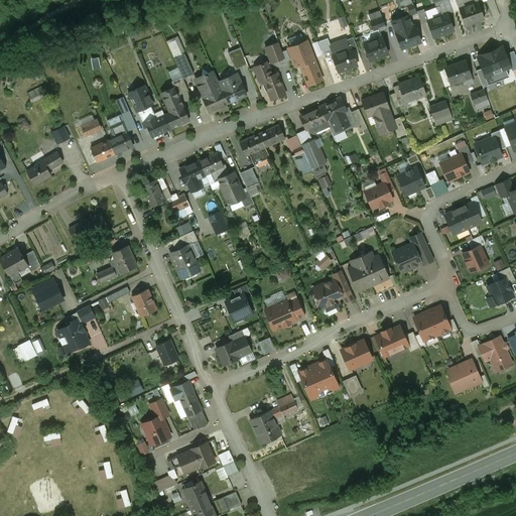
[(411,0),(396,0),(403,17),(416,12),(411,0)]
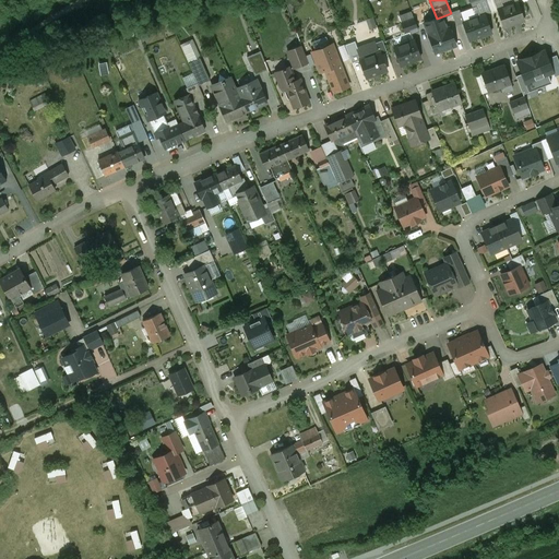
[(518,2),(497,10),(503,27),(524,21),(518,2)]
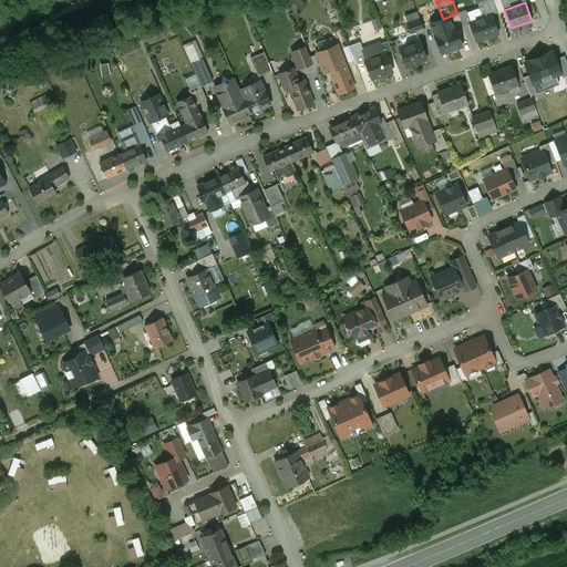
[(492,16),(468,23),(475,41),(498,33),(492,16)]
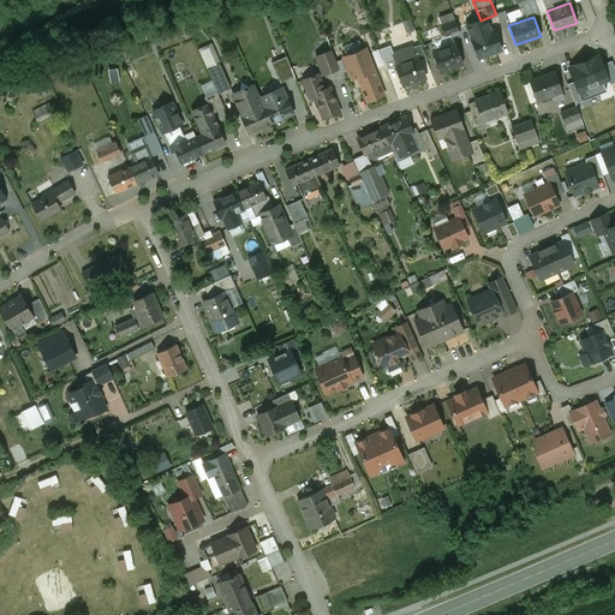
[(410,19),(402,22),(406,33),(413,30),(410,19)]
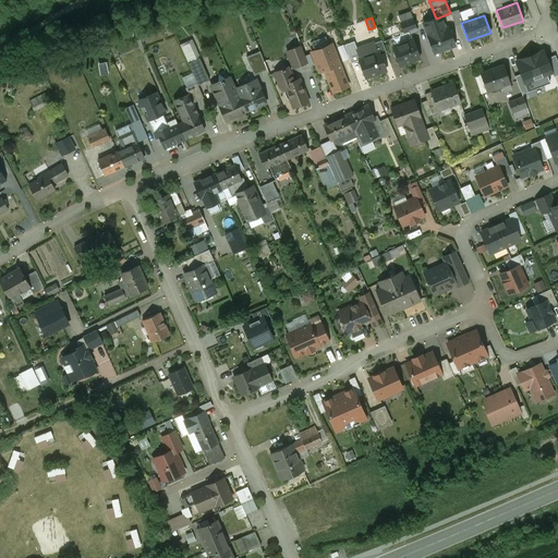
[(412,19),(400,23),(403,33),(409,31),(410,34),(416,31),(412,19)]
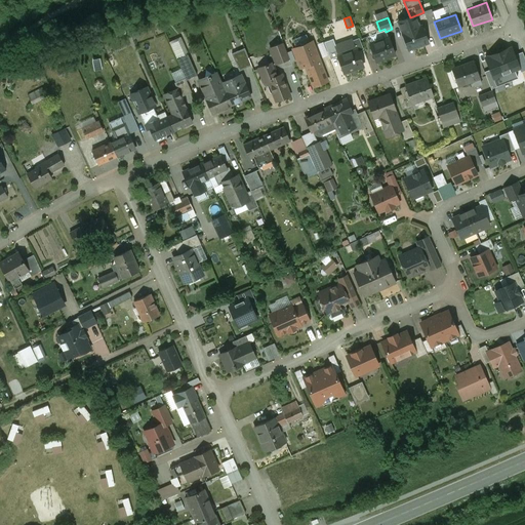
[(402,33),(418,28),(415,18),(408,22),(407,17),(398,22),(402,33)]
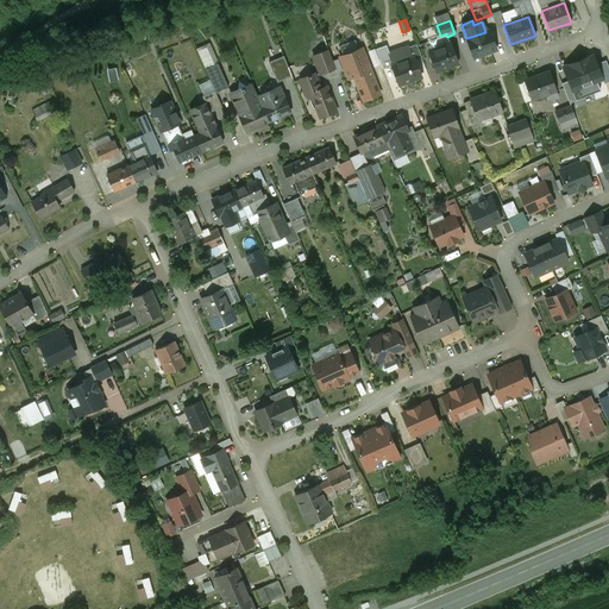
[(485,32),(466,38),(473,57),(496,50),(489,31),(485,32)]
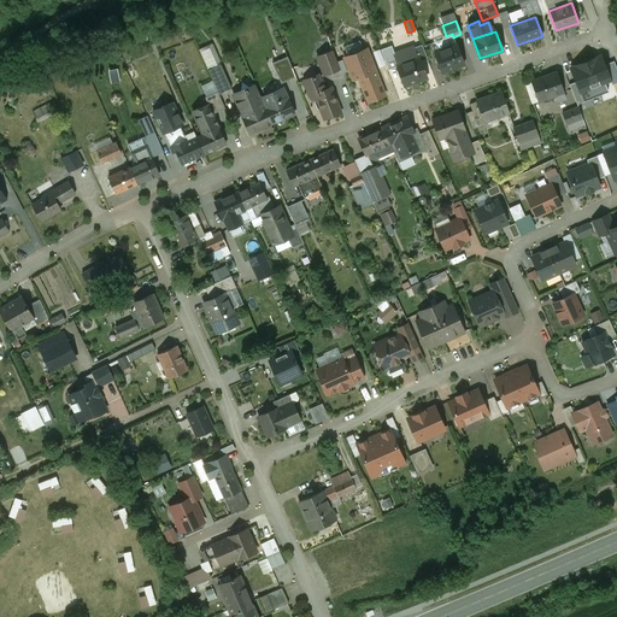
[(363,45),(351,50),(354,59),(374,52),(370,40),(363,42),(363,45)]
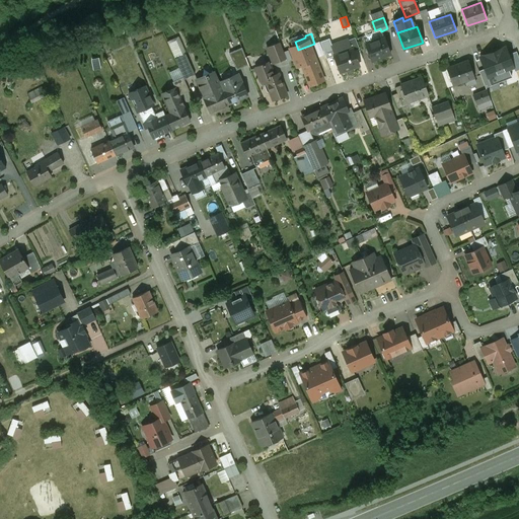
[(167,42),(174,59),(186,54),(177,36),(167,42)]
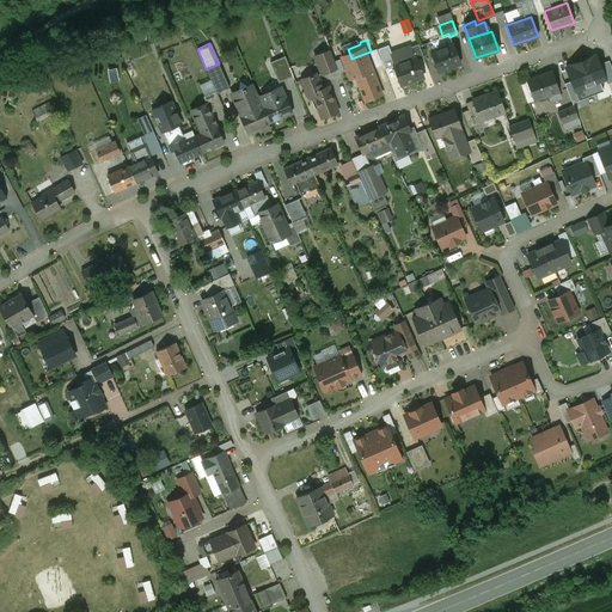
[(418,44),(410,48),(414,59),(416,57),(417,60),(423,57),(418,44)]
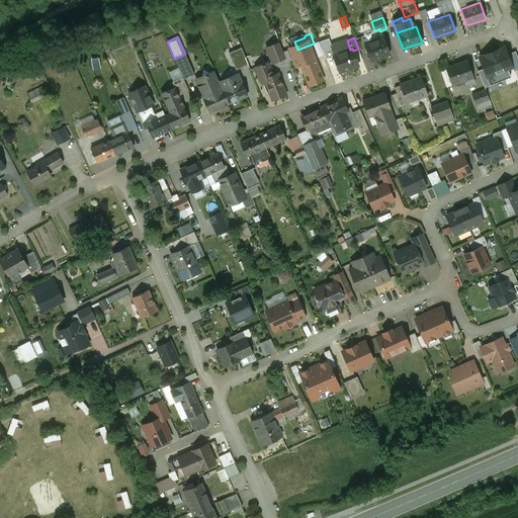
[(383,37),(364,45),(370,61),(390,54),(383,37)]
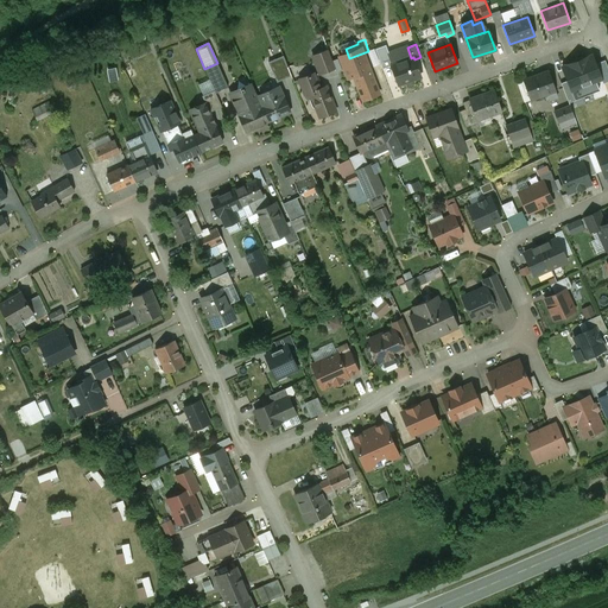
[(392,65),(391,65),(398,84),(420,76),(415,59),(413,57),(411,58),(407,48),(406,46),(387,54),(392,65)]
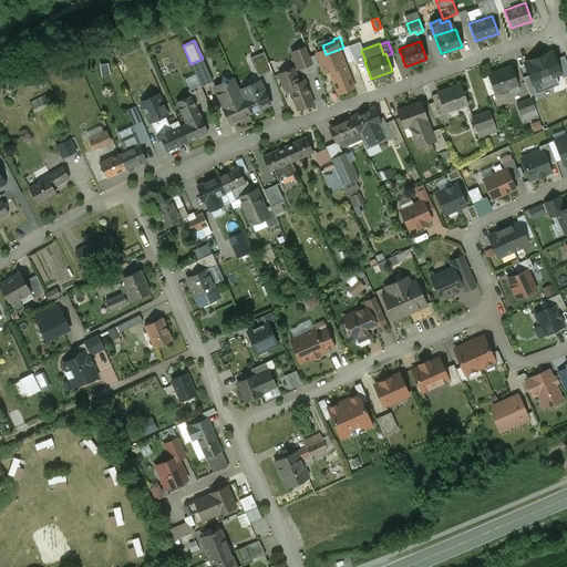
[(306,45),(291,51),(298,70),(312,64),(306,45)]
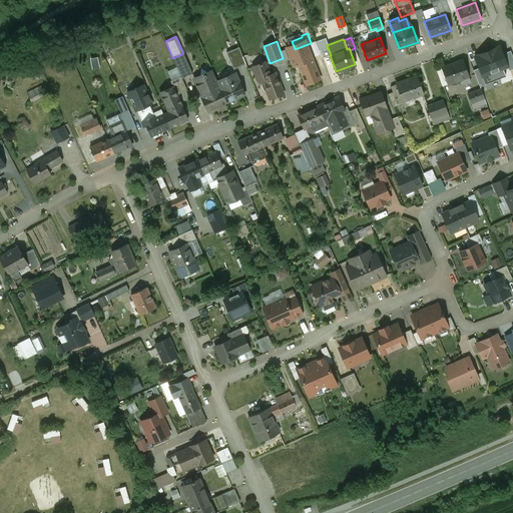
[(238,47),(225,53),(233,69),(244,64),(238,47)]
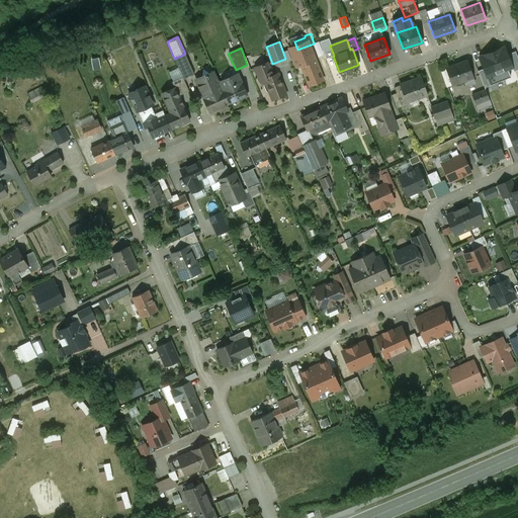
[(500,49),(480,56),(486,72),(506,65),(500,49)]
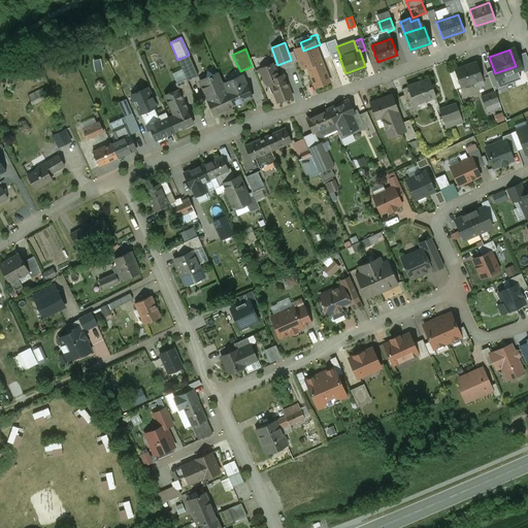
[(186,78),(187,80),(198,75),(189,55),(177,60),(186,78)]
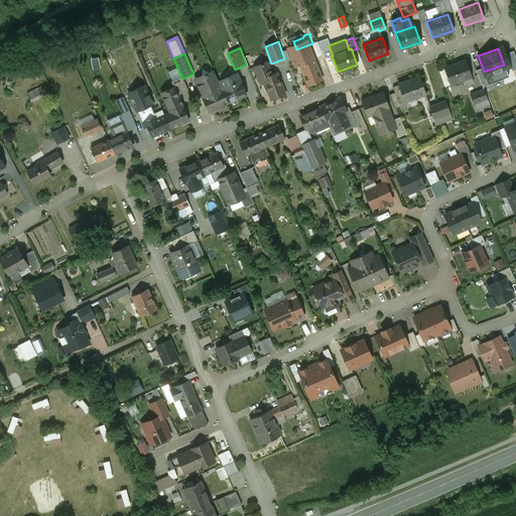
[(321,80),(313,58),(299,65),(307,85),(321,80)]
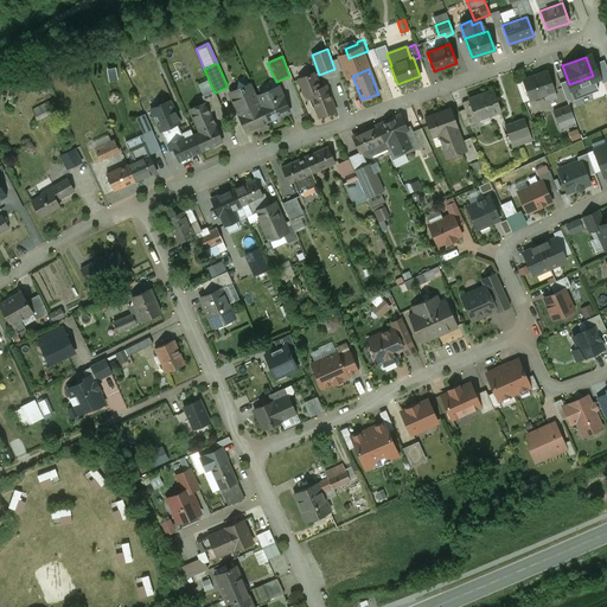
[(548,71),(522,80),(529,100),(545,94),(554,91),(554,90),(548,71)]
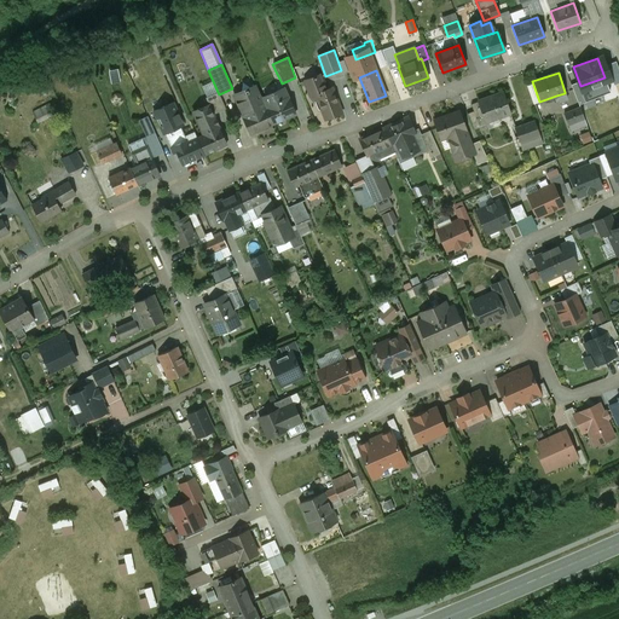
[(319,75),(305,81),(311,97),(316,96),(324,120),(342,113),(333,88),(325,91),(319,75)]
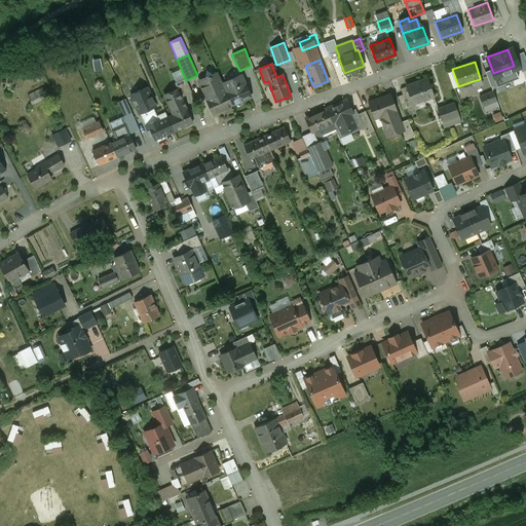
[(210,76),(198,81),(214,114),(232,106),(226,91),(220,79),(212,83),(210,79),(211,78),(210,76)]
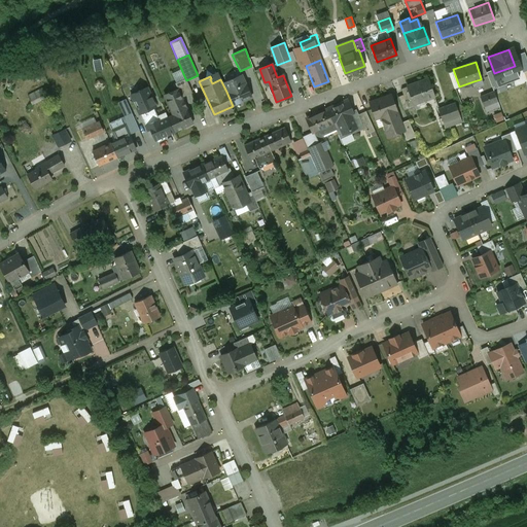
[(226,92),(233,106),(251,98),(245,83),(241,85),(238,77),(223,83),(226,92)]
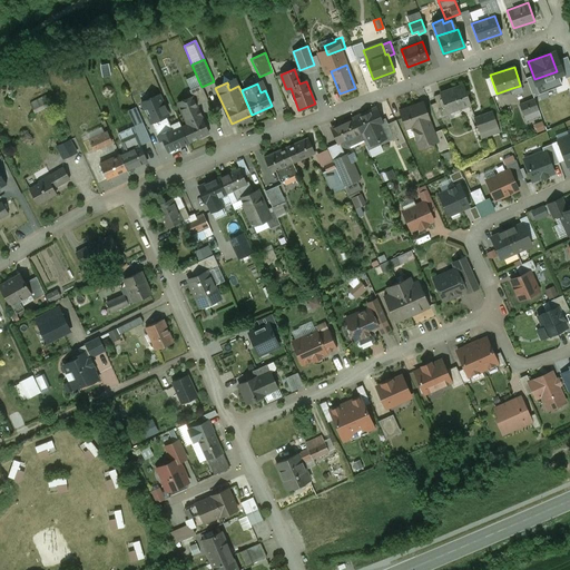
[(196,106),(207,100),(202,87),(200,85),(189,90),(193,97),(196,106)]
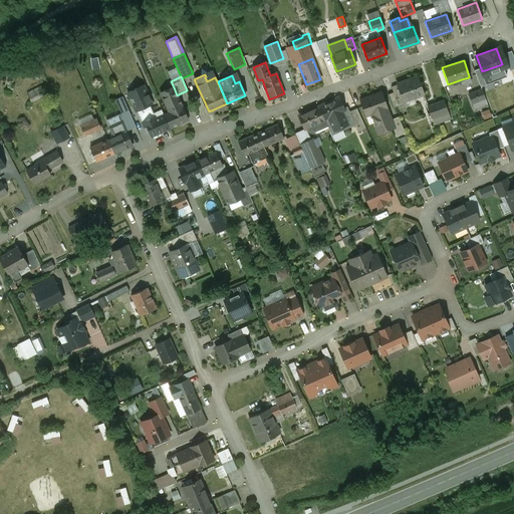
[(418,76),(397,84),(401,95),(403,101),(424,93),(418,76)]
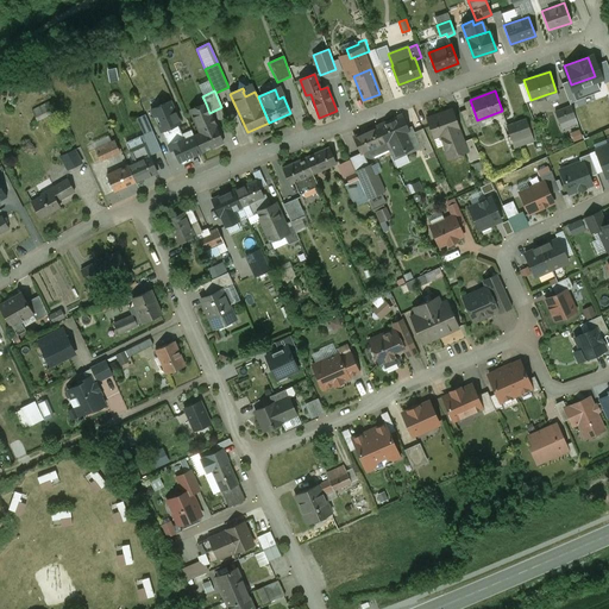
[(475,113),(470,100),(463,102),(468,117),(475,113)]
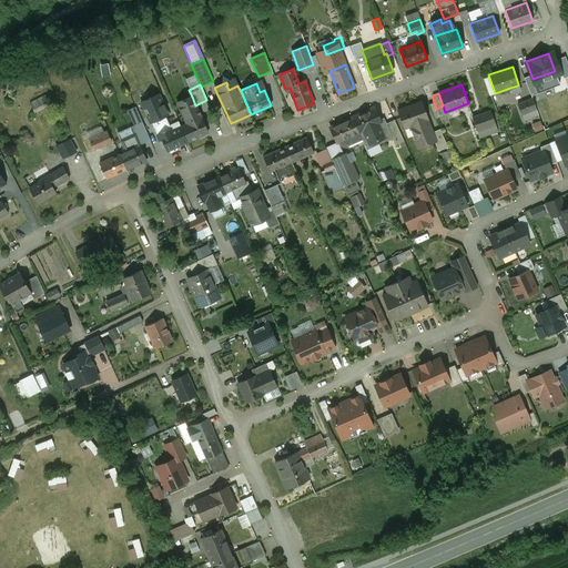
[(141,102),(151,123),(169,115),(159,94),(141,102)]
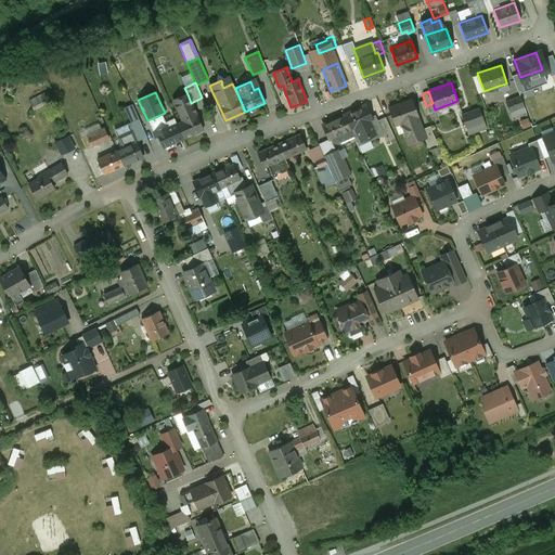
[(44,93),(29,101),(34,110),(49,102),(47,99),(49,98),(48,97),(47,98),(44,93)]
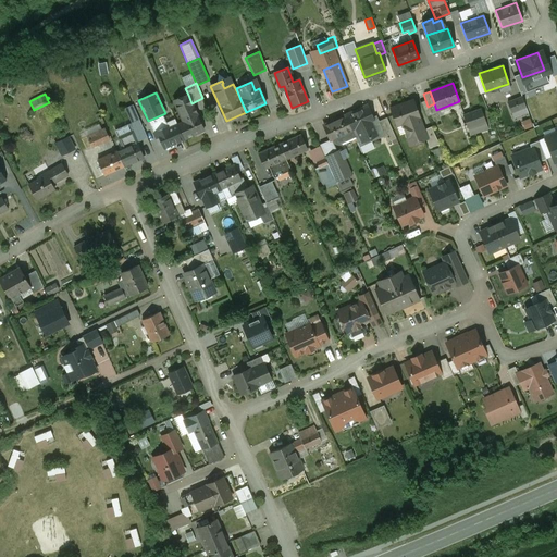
[(525,107),(533,103),(534,103),(530,94),(521,97),(525,107)]
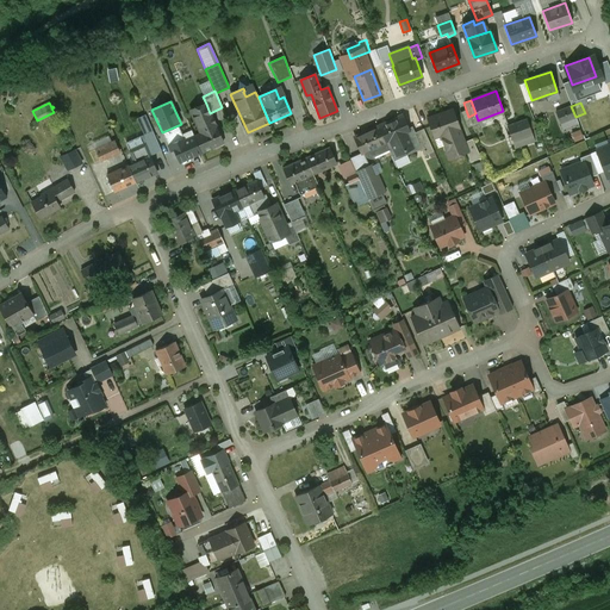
[(191,111),(201,134),(216,126),(217,126),(210,113),(206,104),(191,111)]
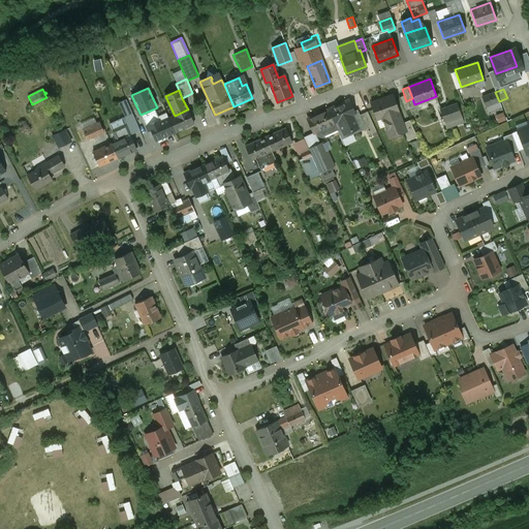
[(495,92),(481,97),(486,106),(499,101),(495,92)]
